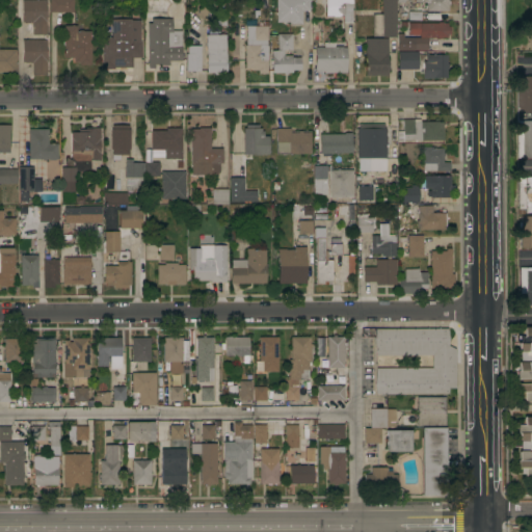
[(32,35),(32,22),(22,23),(22,0),(46,0),(47,35),(32,35)]
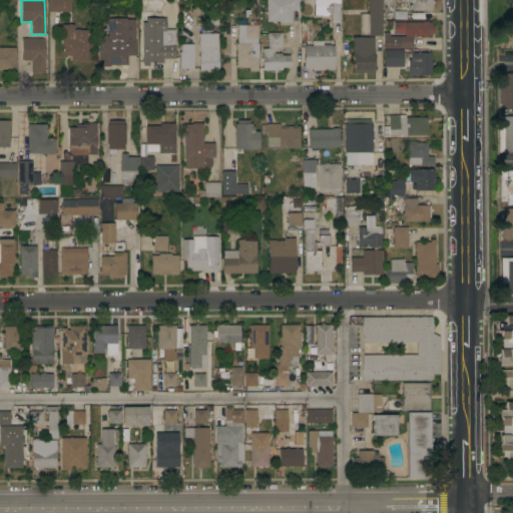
[(48,0),(71,0),(71,12),(48,12),(48,0)]
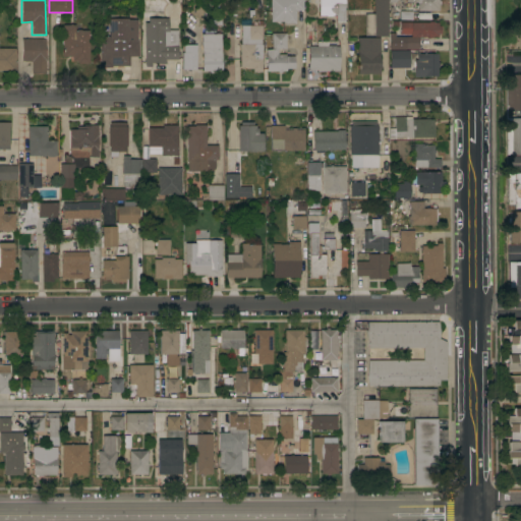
[(271,0),(303,0),(303,10),(295,10),(296,23),(286,23),(284,23),(284,22),(271,22),(271,0)]
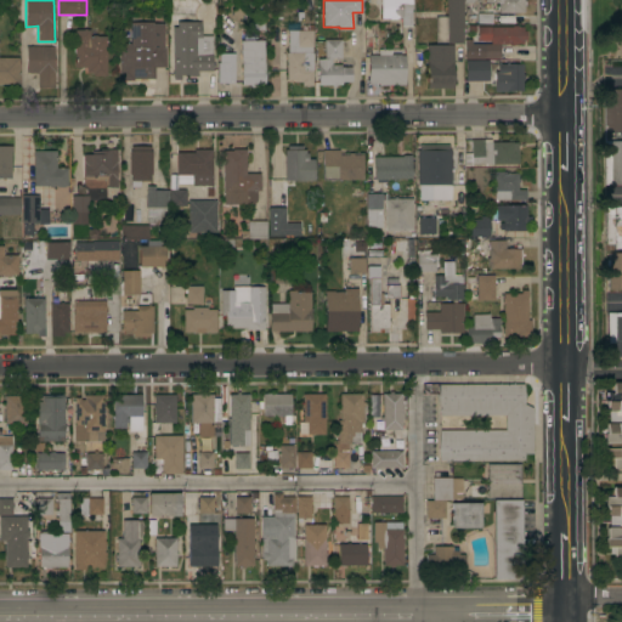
[(412,0),(412,27),(401,27),(401,18),(396,18),(396,20),(390,20),(390,18),(380,18),(380,0),(412,0)]
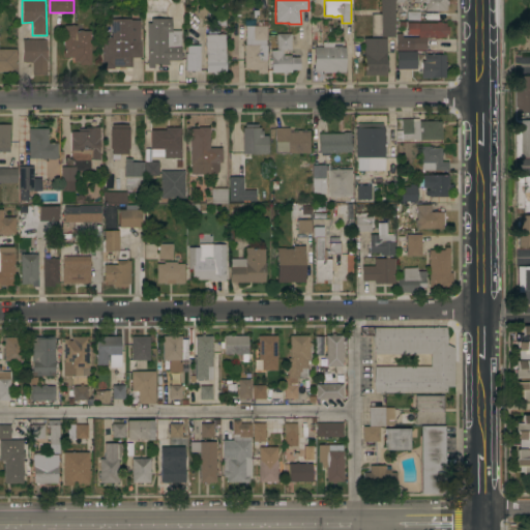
[(372,37),(372,15),(381,15),(380,0),(394,0),(394,37),(372,37)]
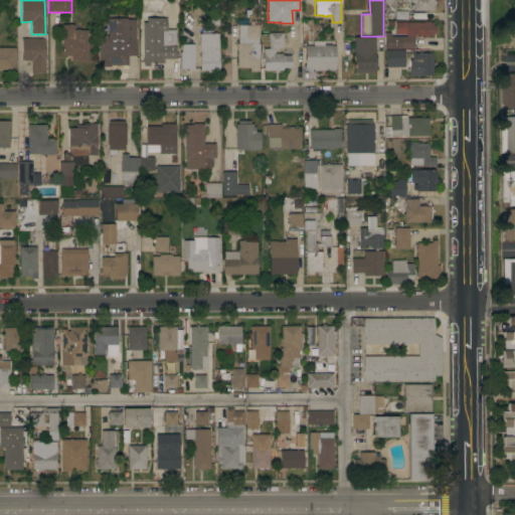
[(434,0),(434,1),(435,1),(435,5),(434,5),(434,7),(435,7),(435,12),(430,12),(430,11),(426,11),(426,12),(421,12),(421,10),(417,10),(417,12),(413,12),(413,11),(412,11),(412,10),(410,10),(410,6),(412,6),(412,5),(407,5),(407,2),(406,2),(406,4),(401,4),(401,0),(434,0)]
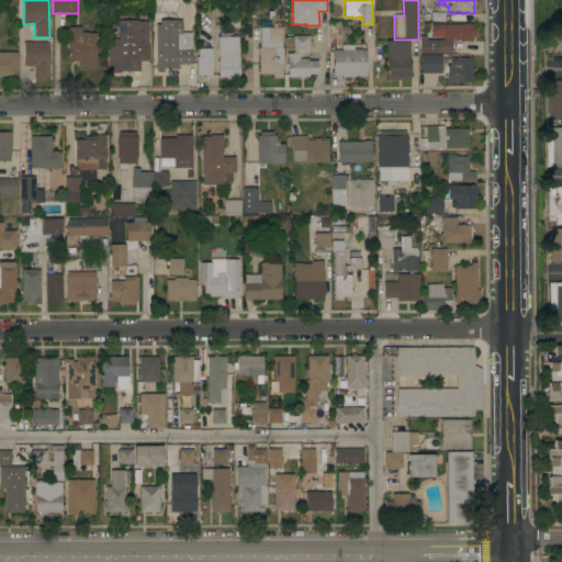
[(420,22),(420,13),(431,13),(431,12),(445,12),(445,22),(420,22)]
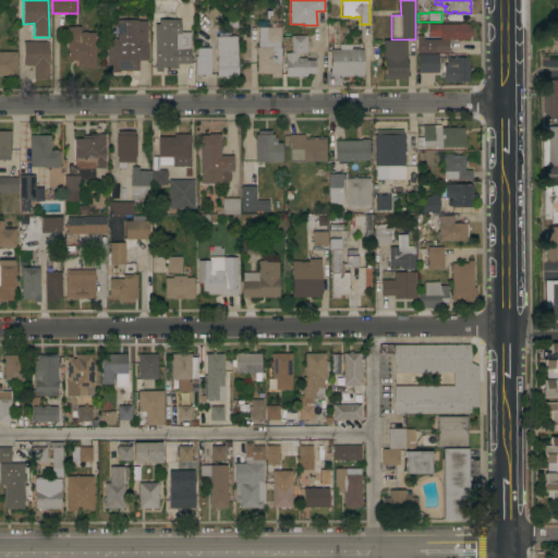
[(108,39),(116,39),(116,21),(117,21),(117,15),(135,15),(135,22),(147,22),(147,31),(149,31),(149,40),(147,40),(147,44),(148,44),(148,60),(138,60),(138,71),(120,71),(120,72),(108,72),(108,39)]
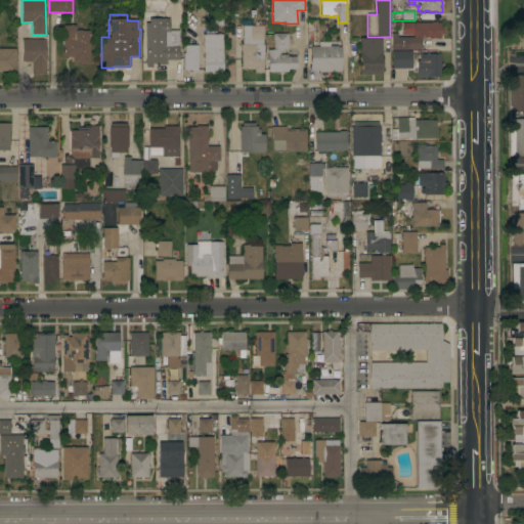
[(145,24),(149,23),(148,18),(169,18),(169,31),(178,31),(179,60),(166,60),(166,63),(165,63),(164,64),(160,64),(158,62),(153,63),(153,68),(145,68),(145,24)]
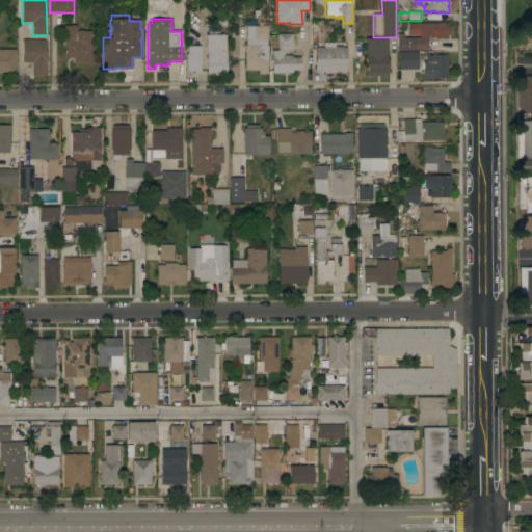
[(261,26),(261,22),(267,22),(267,40),(254,41),(254,26),(261,26)]
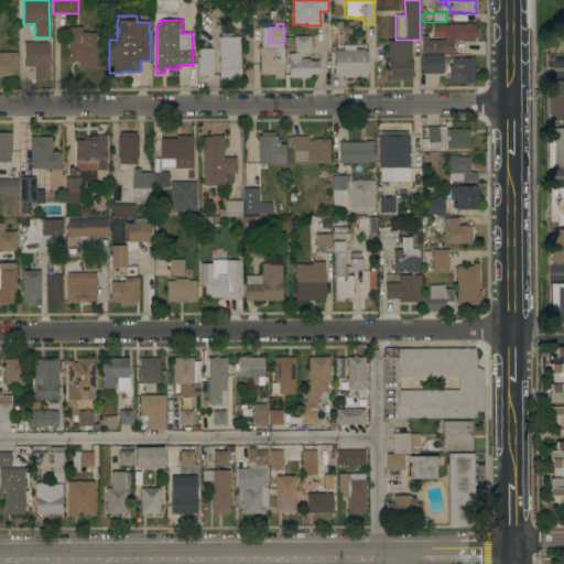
[(474,29),(477,29),(477,36),(474,36),(474,41),(465,40),(465,42),(462,42),(462,41),(445,40),(445,38),(433,38),(433,24),(464,25),(464,23),(469,24),(474,24),(474,29)]
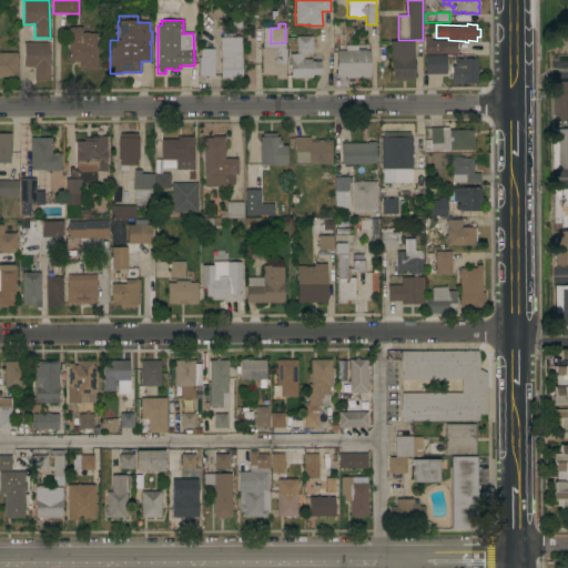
[(77,28),(77,27),(79,27),(79,28),(82,28),(82,33),(84,33),(84,32),(89,32),(89,33),(98,33),(98,70),(84,70),(84,67),(79,67),(79,62),(69,62),(69,28),(77,28)]
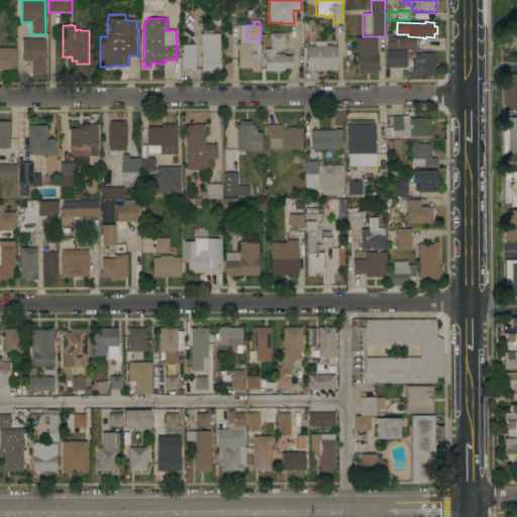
[(220,71),(213,71),(213,73),(208,73),(208,71),(200,71),(200,62),(201,62),(201,50),(200,50),(200,34),(219,33),(220,71)]
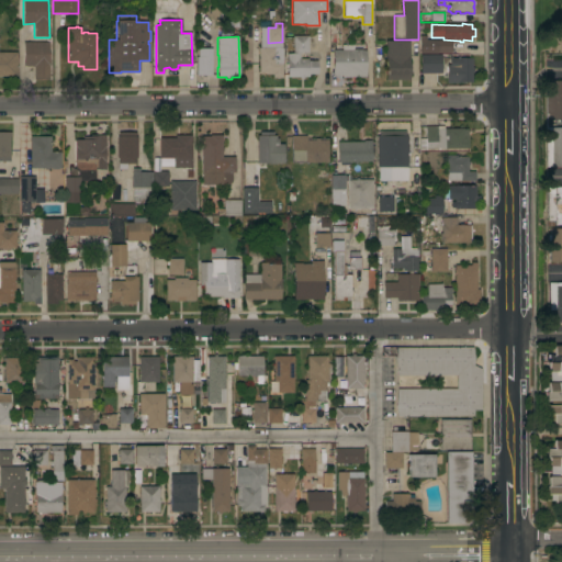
[(308,36),(308,53),(300,53),(300,58),(308,58),(308,60),(317,60),(317,75),(308,75),(308,77),(304,77),(304,79),(301,79),(301,77),(288,77),(288,54),(293,54),(293,36),(308,36)]
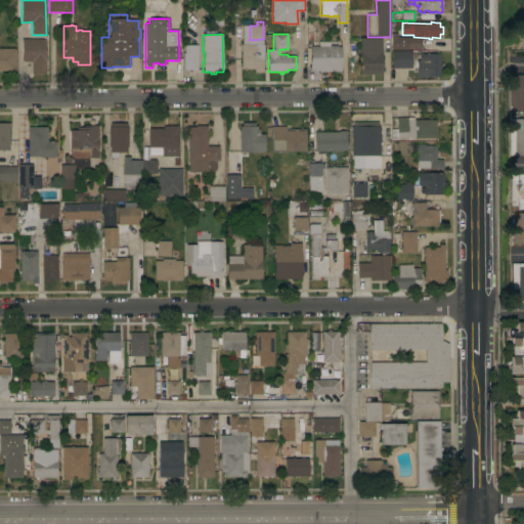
[(422,50),(392,50),(392,34),(397,34),(397,37),(408,37),(408,38),(422,38),(422,50)]
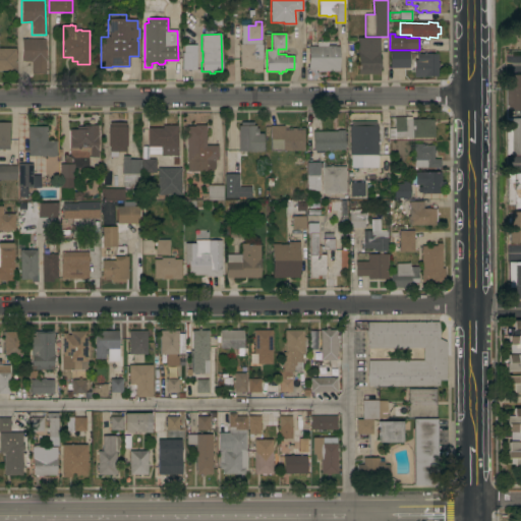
[(380,38),(380,74),(358,74),(357,38),(380,38)]
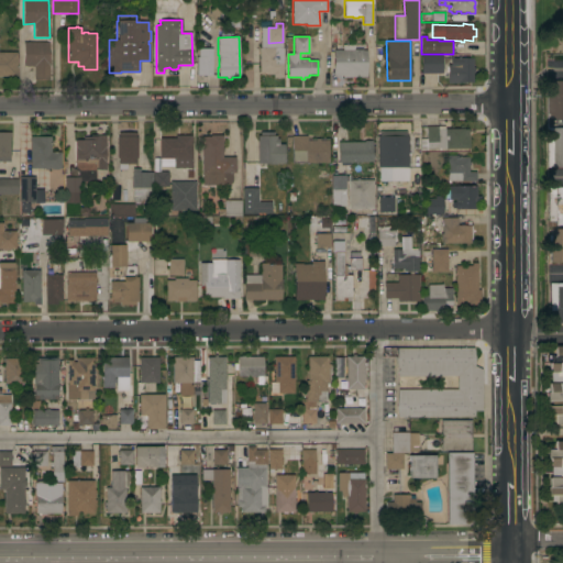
[(50,42),(50,79),(34,79),(34,66),(24,66),(23,43),(50,42)]
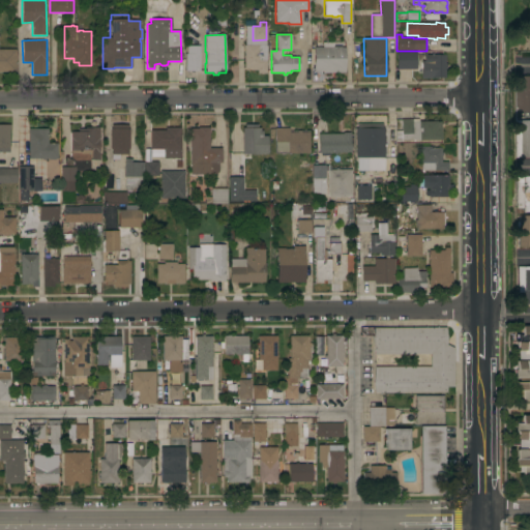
[(322,48),(322,42),(333,42),(333,47),(341,47),(341,48),(345,48),(345,72),(324,72),(324,71),(314,71),(314,48),(322,48)]
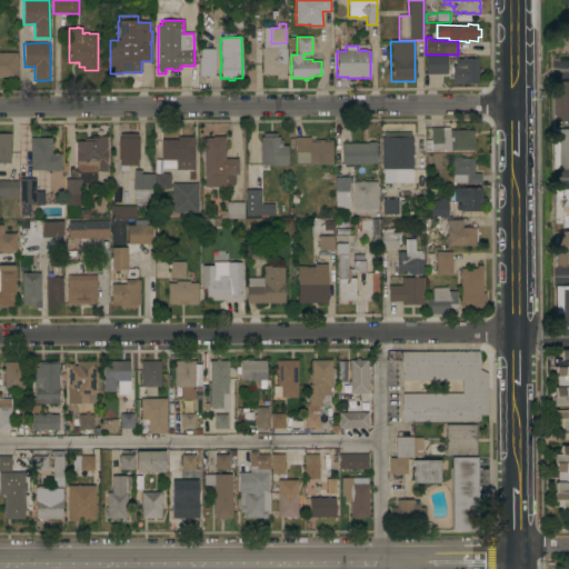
[(286,48),(286,75),(285,78),(281,80),(277,79),(273,78),(271,76),(268,76),(268,73),(262,73),(261,49),(286,48)]
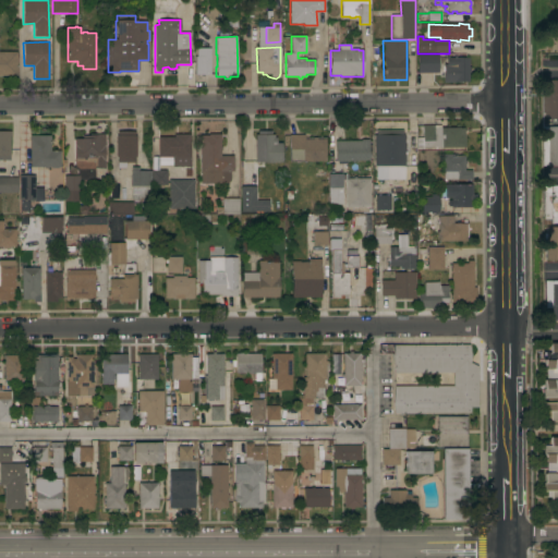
[(0,52),(16,52),(17,75),(0,75),(0,52)]
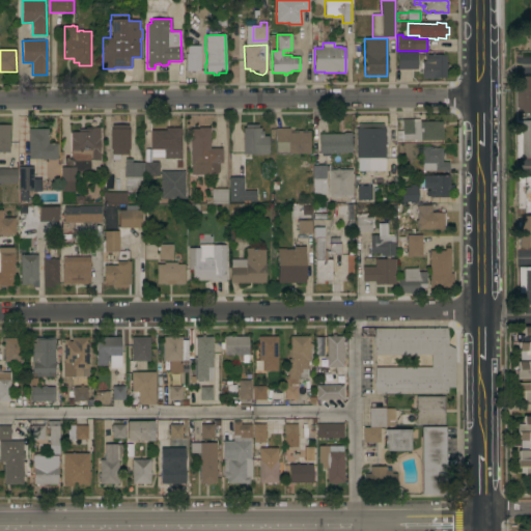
[(417,60),(418,60),(418,64),(417,64),(417,70),(397,70),(397,52),(417,52),(417,60)]
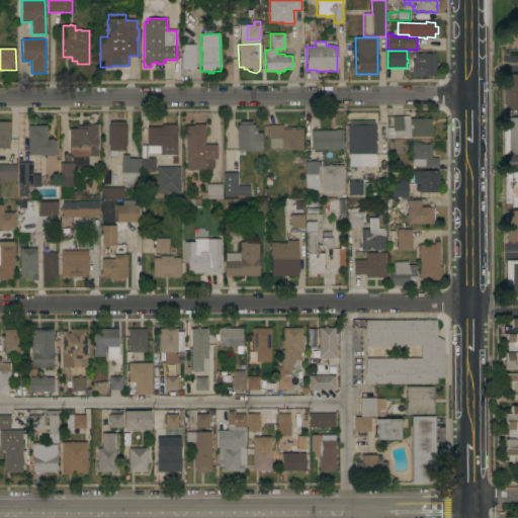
[(195,53),(195,69),(181,69),(181,52),(195,53)]
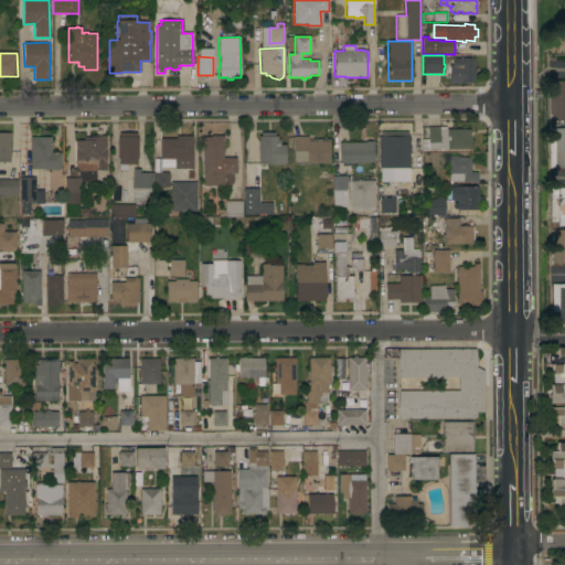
[(475,70),(476,70),(476,73),(475,73),(475,83),(461,83),(461,84),(449,84),(449,65),(451,65),(451,59),(475,59),(475,70)]
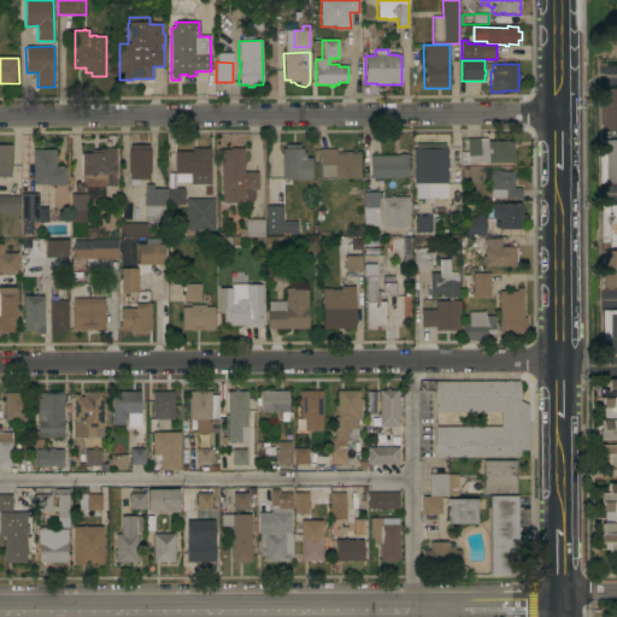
[(616,131),(605,133),(605,135),(599,135),(598,89),(616,88),(616,131)]
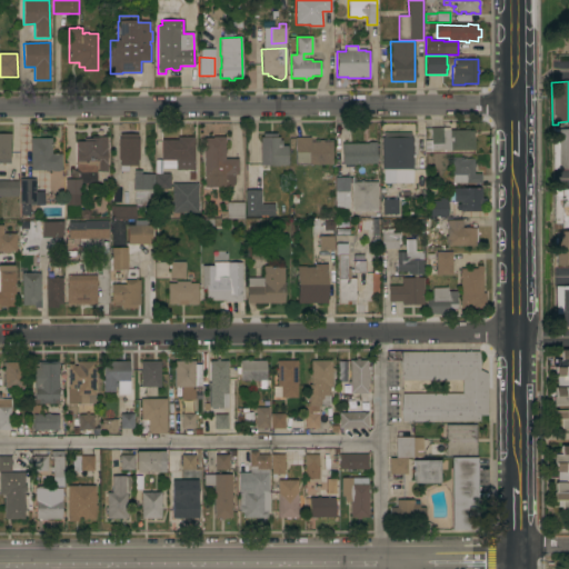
[(432,150),(432,152),(425,152),(425,141),(431,141),(431,128),(449,128),(449,130),(469,130),(469,131),(473,131),(473,141),(475,141),(473,150),(432,150)]
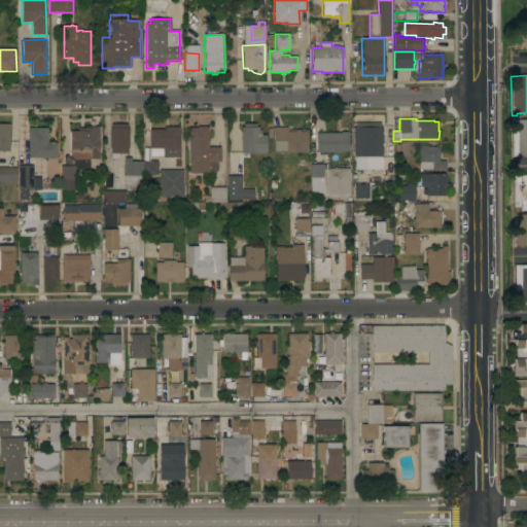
[(526,156),(517,157),(517,156),(512,156),(512,119),(526,119),(526,156)]
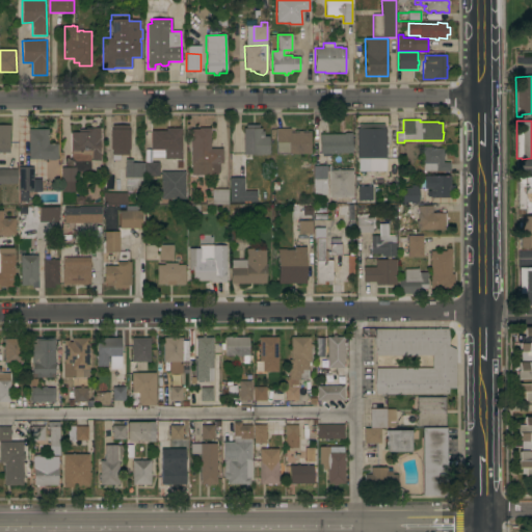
[(0,125),(10,125),(10,130),(9,130),(9,153),(0,153),(0,125)]
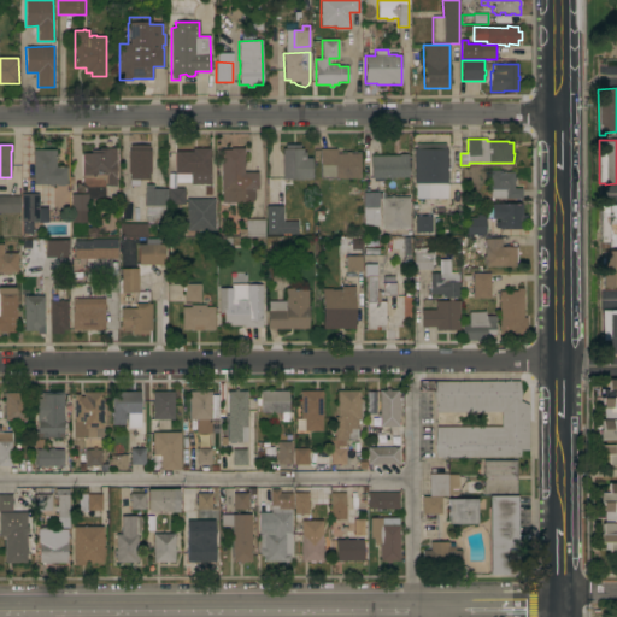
[(119,238),(119,223),(146,224),(146,206),(145,206),(145,192),(130,192),(130,174),(128,174),(128,150),(130,150),(130,145),(150,145),(150,150),(151,150),(151,174),(150,174),(150,184),(154,184),(153,189),(166,189),(166,221),(157,221),(157,225),(147,225),(147,238),(119,238)]
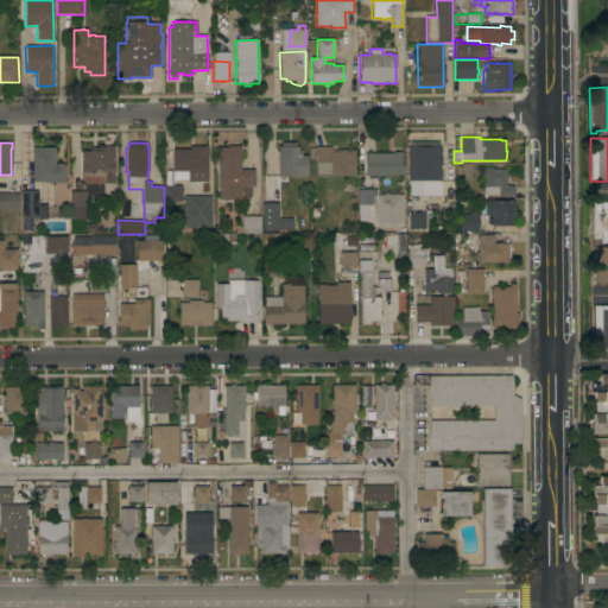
[(278,147),(280,147),(280,143),(296,143),(296,146),(299,146),(299,150),(301,150),(302,156),(306,156),(308,176),(297,176),(297,177),(291,177),(285,177),(285,178),(280,178),(280,177),(278,177),(278,147)]
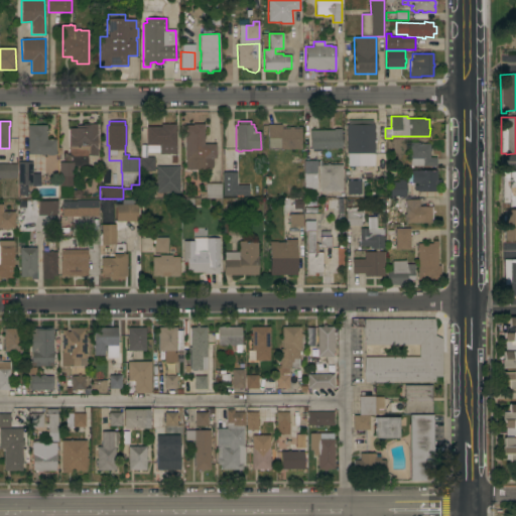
[(348,125),(348,121),(372,121),(372,125),(374,125),(374,140),(376,140),(376,143),(374,143),(374,153),(347,153),(347,125),(348,125)]
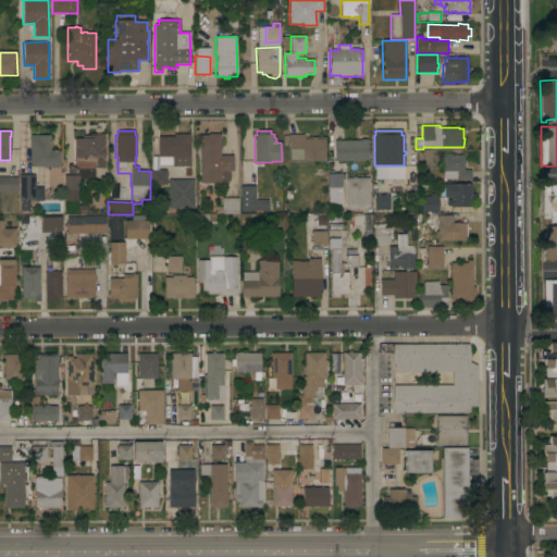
[(104,169),(95,169),(95,172),(99,172),(99,177),(95,176),(95,180),(79,180),(79,185),(81,185),(81,188),(79,188),(79,190),(64,190),(64,175),(77,175),(77,171),(74,168),(74,165),(75,138),(82,138),(82,135),(90,135),(90,134),(104,134),(104,169)]
